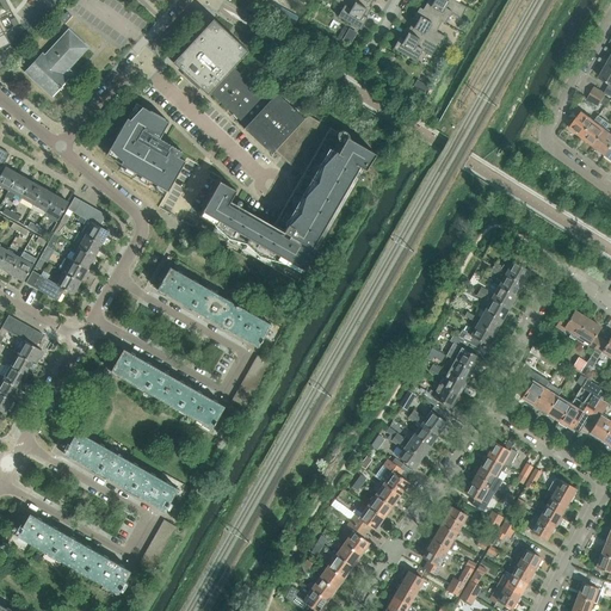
[(369,7),(357,0),(334,0),(334,1),(344,6),(338,17),(360,30),(368,18),(366,18),(372,8),(370,7),(369,7)]
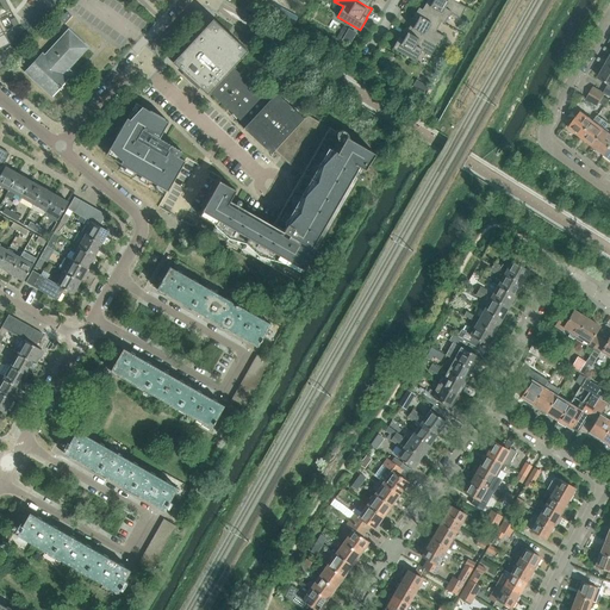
[(452,0),(427,0),(422,10),(422,11),(443,23),(444,24),(450,13),(460,18),(466,7),(454,0),(453,1),(452,0)]
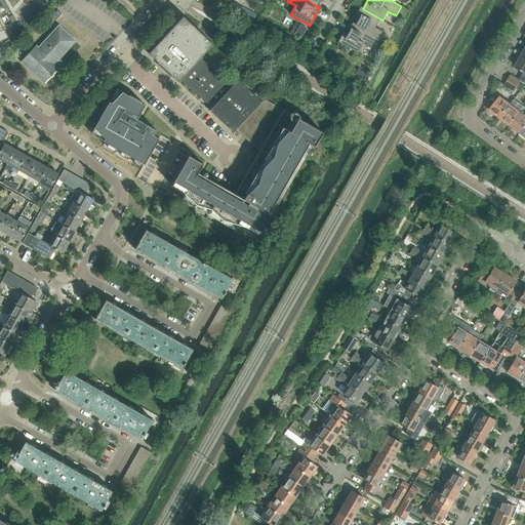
[(363,8),(360,7),(355,16),(356,17),(351,26),(376,40),(375,40),(377,41),(382,32),(376,29),(381,19),(363,9),(363,8)]
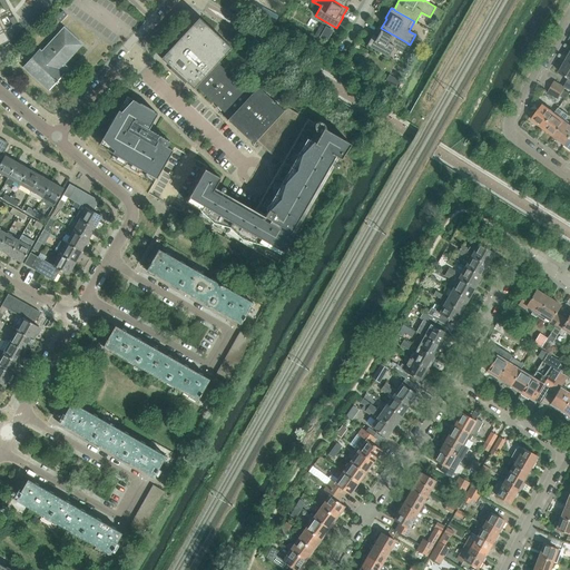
[(56,18),(60,22),(67,16),(62,11),(56,18)]
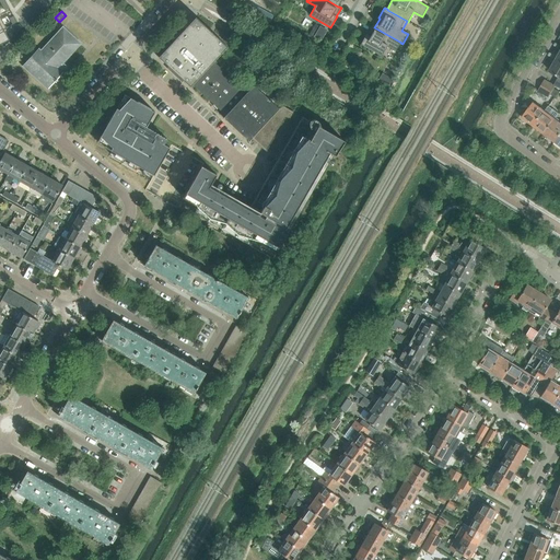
[(175,39),(159,58),(190,88),(193,85),(213,61),(228,47),(212,33),(209,31),(196,18),(175,39)]
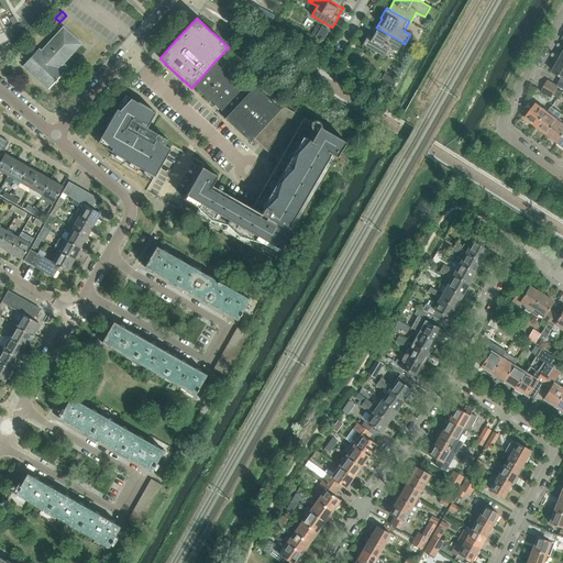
[(376,28),(376,26),(375,25),(370,34),(368,34),(362,45),(384,57),(389,47),(398,52),(403,43),(404,43),(376,28)]
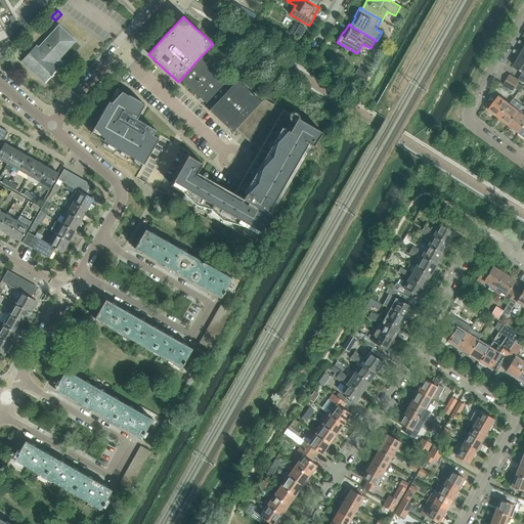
[(54,76),(53,75),(59,69),(54,63),(75,41),(59,27),(38,49),(37,47),(23,62),(45,83),(51,77),(52,78),(53,77),(52,77),(53,76),(54,76)]
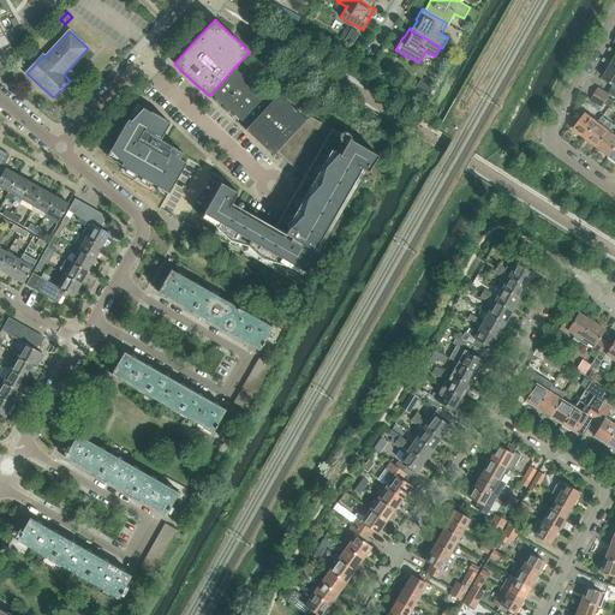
[(0,49),(10,45),(9,45),(10,43),(4,34),(4,33),(0,34),(0,49)]
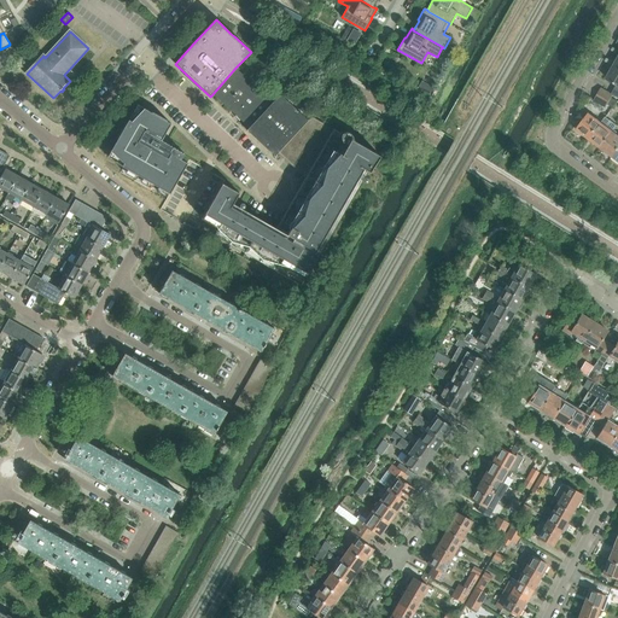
[(617,68),(613,65),(606,79),(617,85),(617,68)]
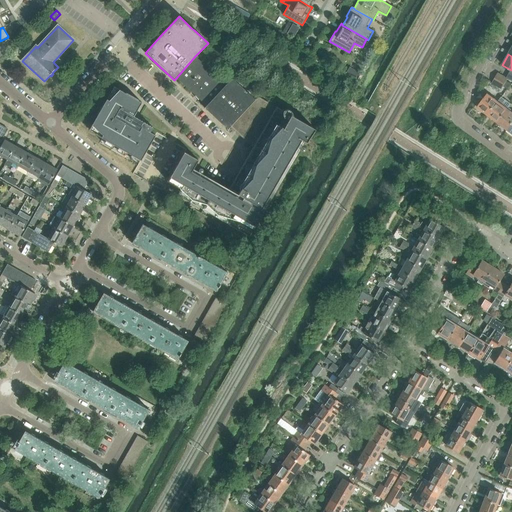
[(195,56),(176,78),(191,92),(206,106),(204,108),(227,129),(230,127),(255,100),(232,78),(226,85),(196,57),(195,56)]
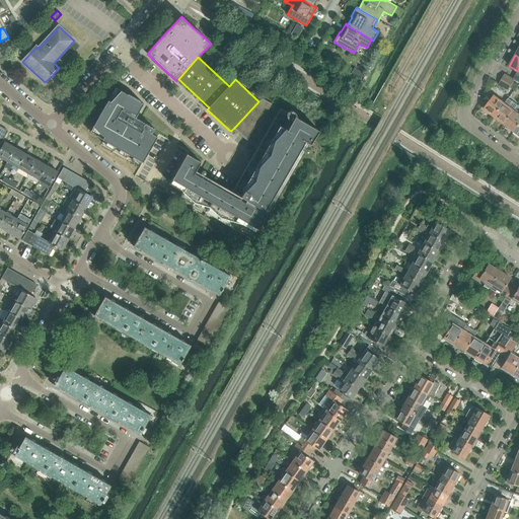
[(502,79),(512,85),(515,80),(513,79),(505,74),(502,79)]
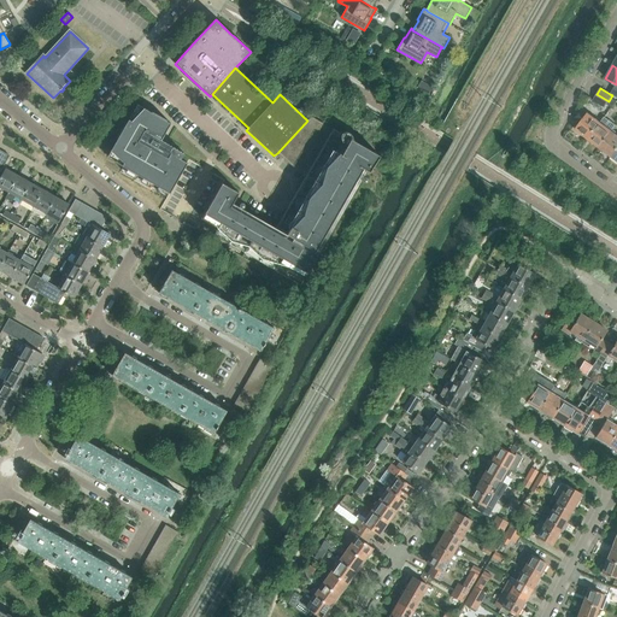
[(609,101),(597,94),(593,101),(605,107),(609,101)]
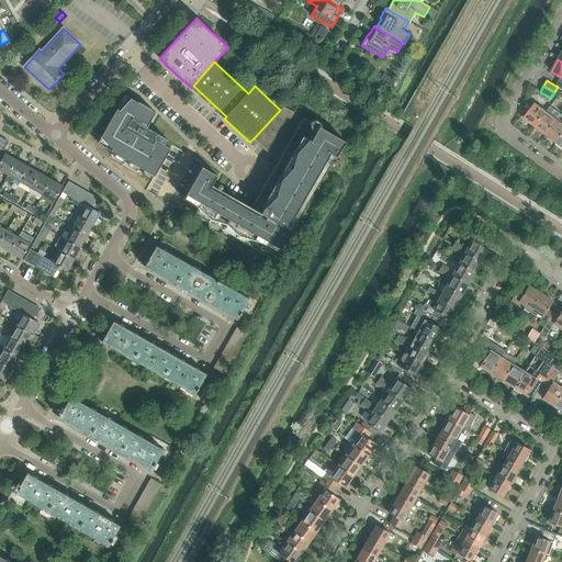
[(117,109),(101,137),(113,148),(111,152),(154,176),(155,176),(170,148),(164,145),(167,139),(161,136),(147,127),(155,113),(131,99),(120,111),(117,109)]
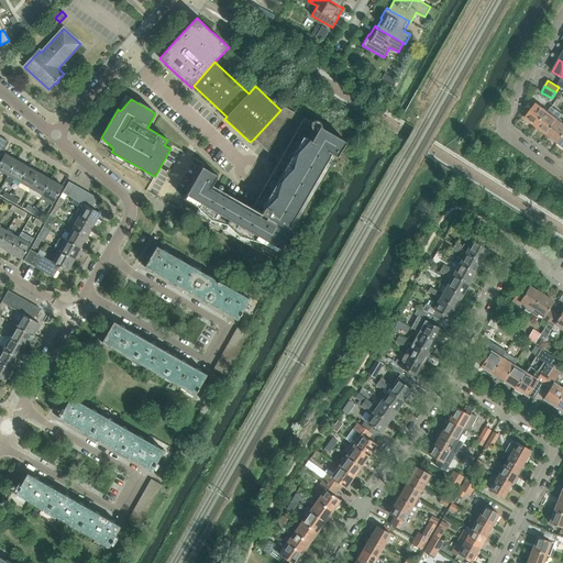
[(526,119),(537,127),(548,112),(537,103),(526,119)]
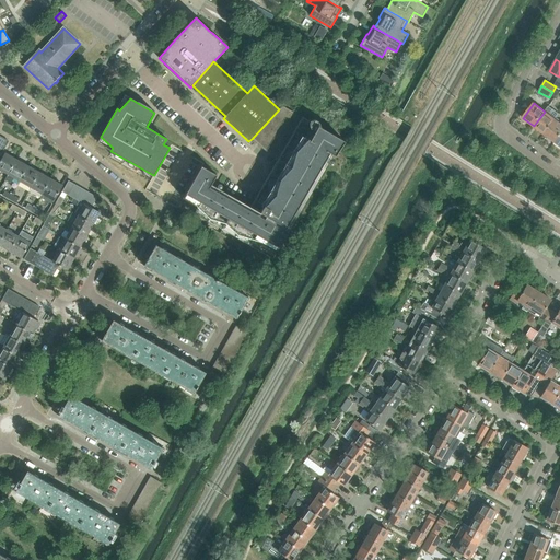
[(186,194),(183,198),(184,199),(197,207),(194,213),(249,245),(272,258),(333,154),(335,156),(345,142),(341,140),(335,137),(317,127),(308,121),(302,117),(282,106),(279,109),(252,139),(277,161),(267,177),(264,184),(251,207),(257,211),(255,214),(209,187),(217,175),(202,166),(201,166),(186,194)]
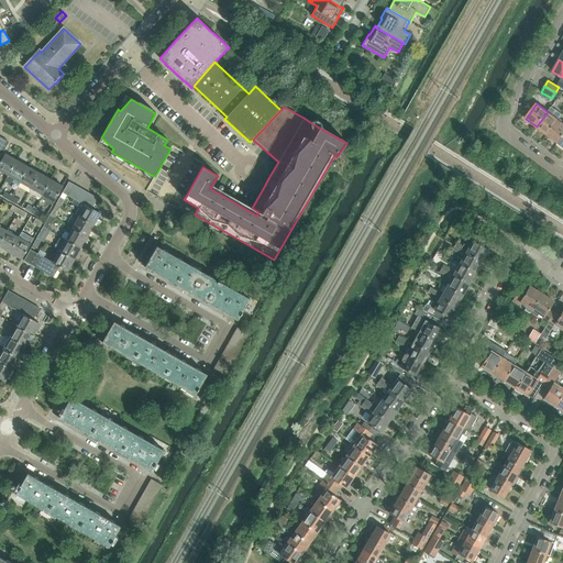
[(537,127),(548,135),(559,120),(548,112),(537,127)]
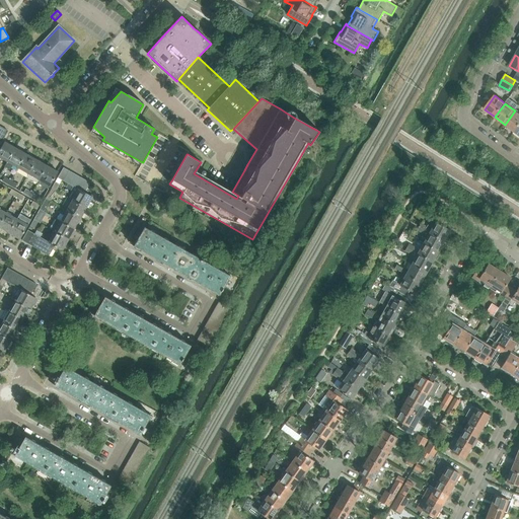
[(505,125),(514,132),(518,125),(518,114),(515,110),(505,125)]
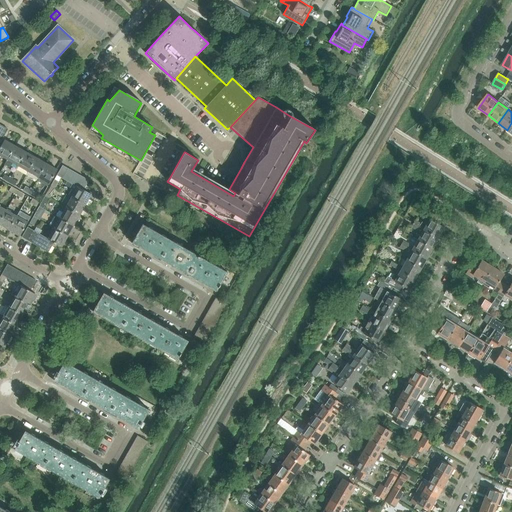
[(15,146),(4,140),(0,147),(0,155),(7,159),(15,146)]
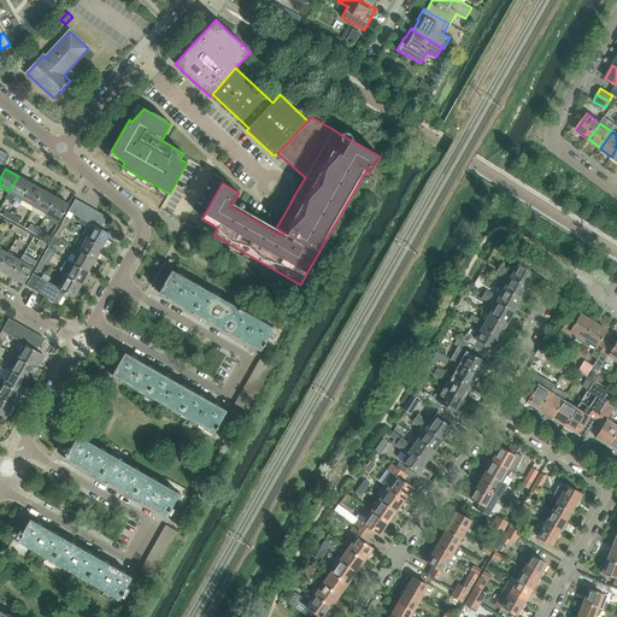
[(31,183),(18,176),(9,192),(22,199),(31,183)]
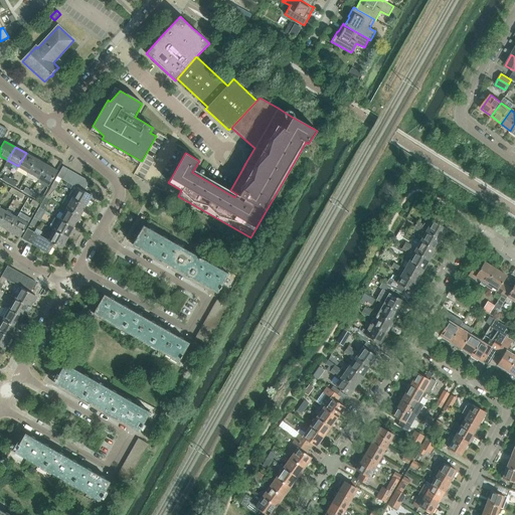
[(18,166),(28,172),(36,159),(26,153),(18,166)]
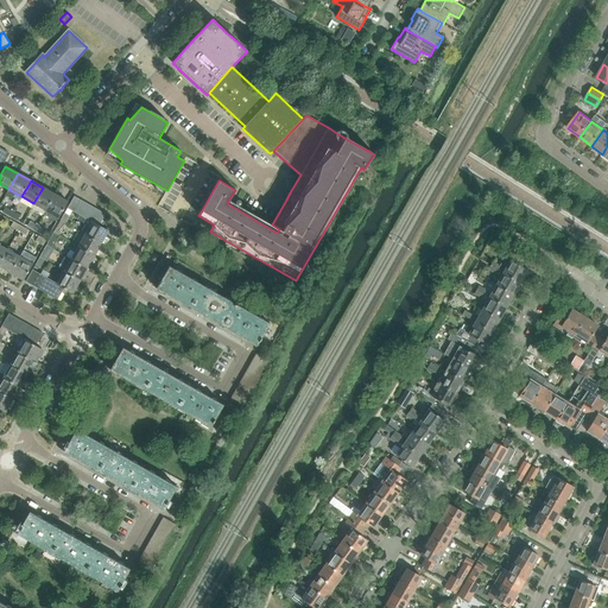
[(33,203),(46,210),(55,195),(43,188),(33,203)]
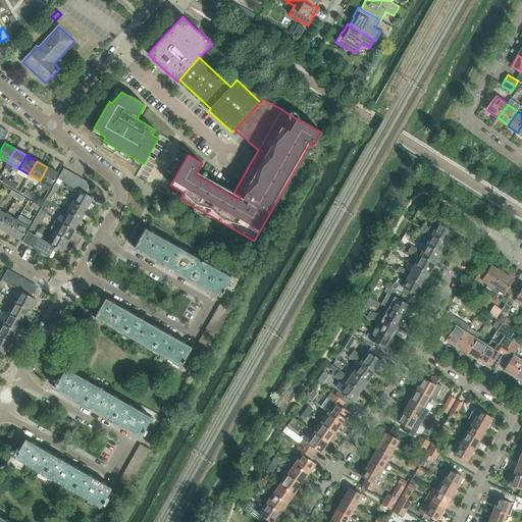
[(47,167),(40,180),(51,187),(58,173),(47,167)]
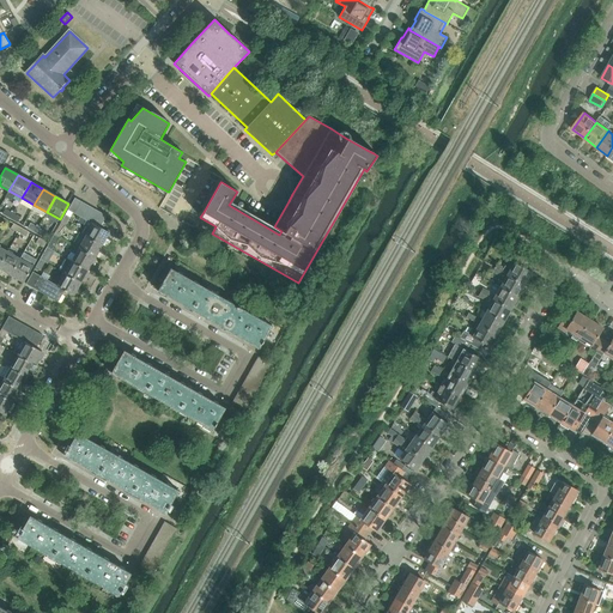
[(82,201),(74,198),(68,210),(74,214),(82,201)]
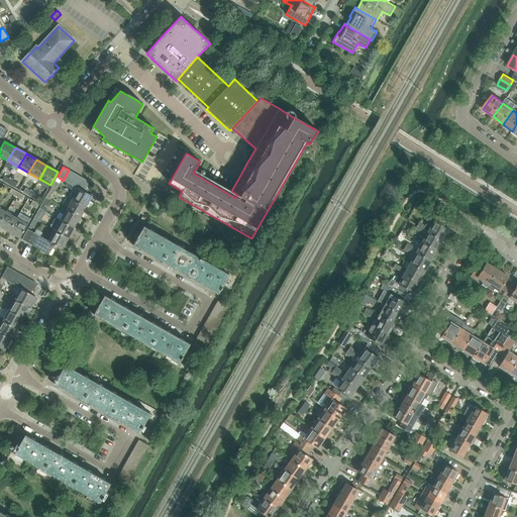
[(63,181),(68,183),(74,173),(69,170),(63,181)]
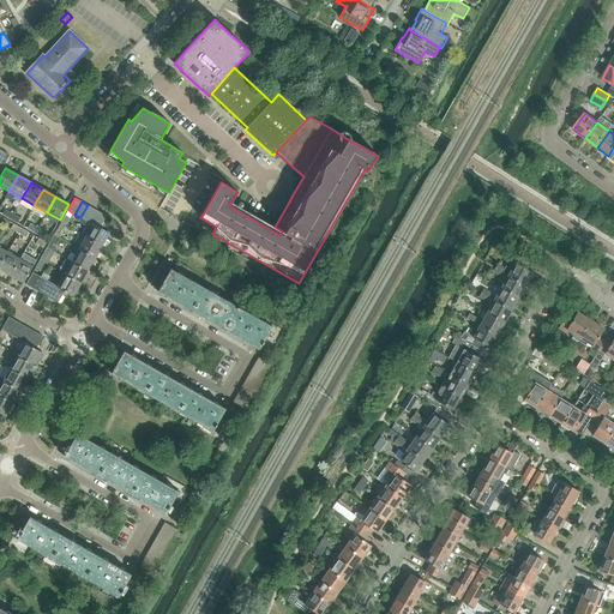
[(94,209),(88,205),(80,217),(86,221),(94,209)]
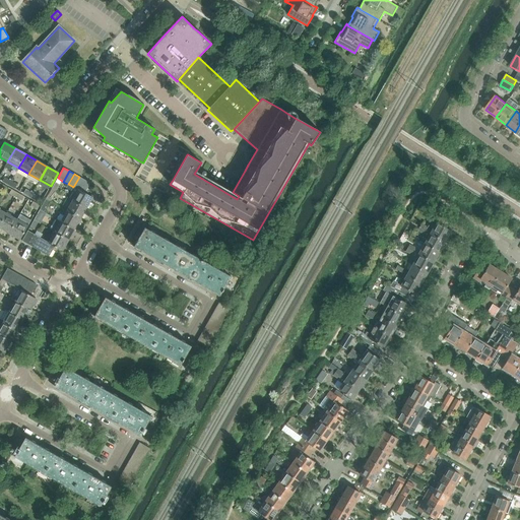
[(90,183),(79,177),(73,187),(79,190),(85,193),(90,183)]
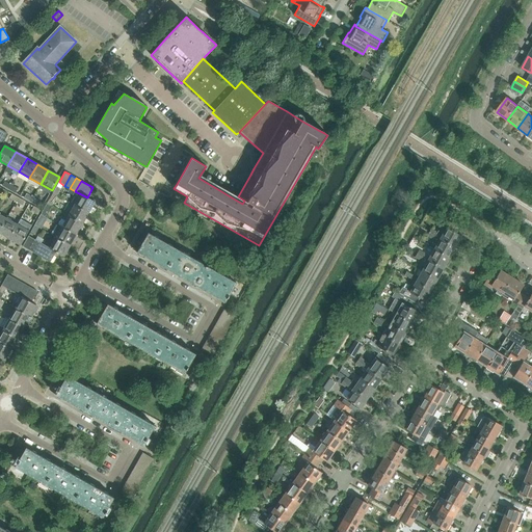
[(81,194),(75,205),(88,213),(95,202),(87,197),(81,194)]
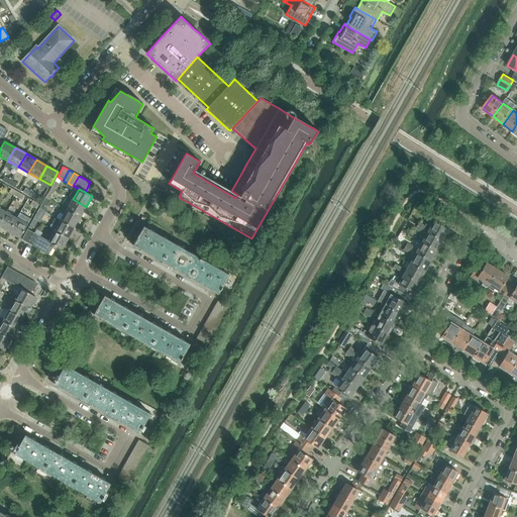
[(73,199),(67,210),(80,218),(86,207),(73,199)]
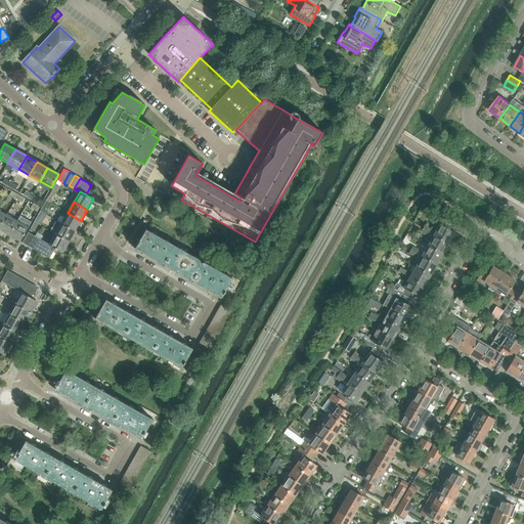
[(57,221),(61,223),(75,231),(81,221),(68,213),(63,211),(57,221)]
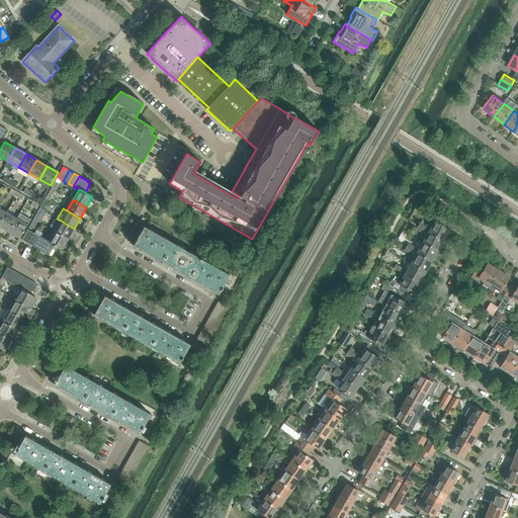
[(0,223),(0,228),(9,233),(16,219),(6,212),(0,223)]
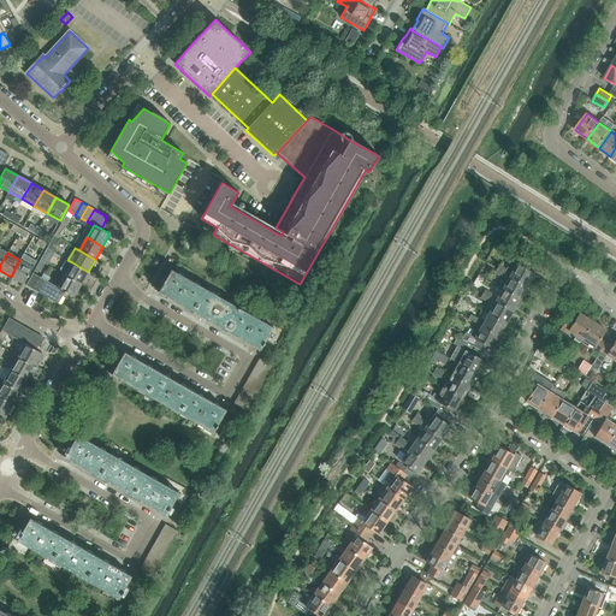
[(528,261),(515,254),(511,261),(516,265),(510,276),(527,286),(534,273),(525,268),(528,261)]
